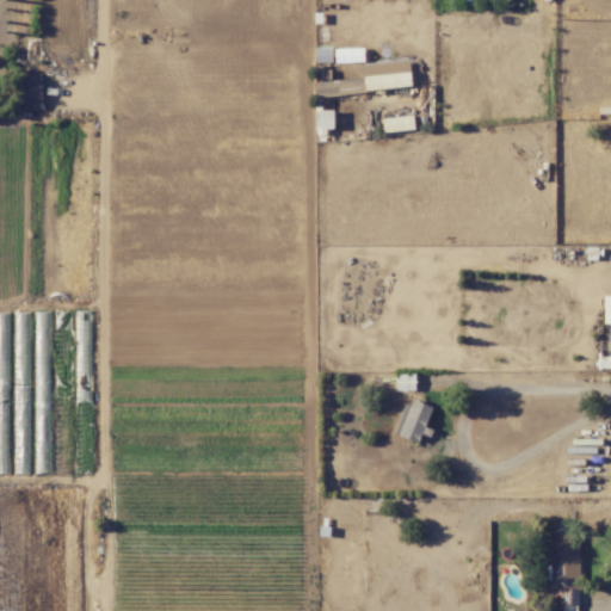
[(365,75),(366,88),(412,87),(411,73),(365,75)]
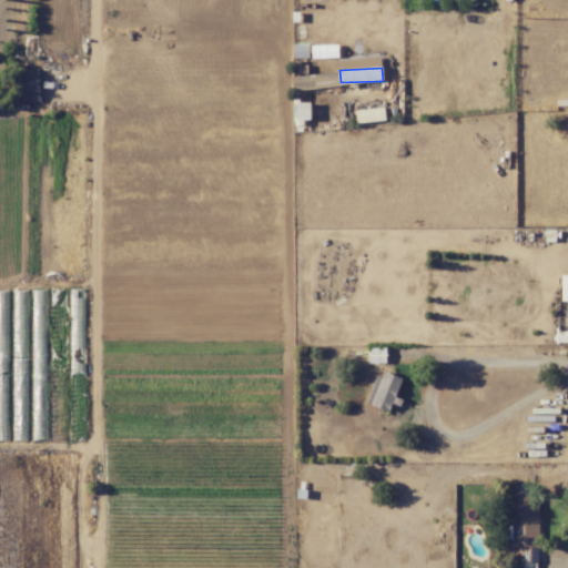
[(18,103),(40,102),(39,69),(17,70),(18,103)]
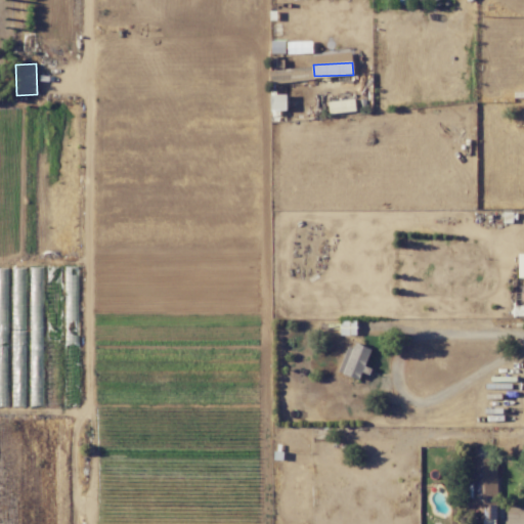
[(270,81),(313,80),(312,68),(270,70),(270,81)]
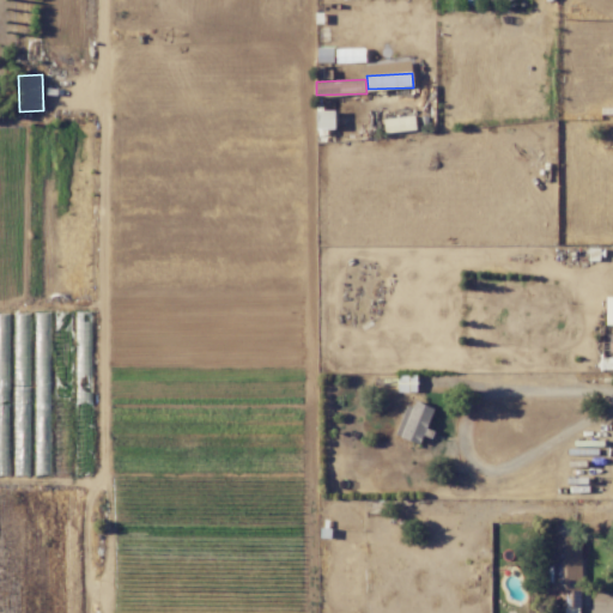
[(334,110),(316,111),(316,129),(335,128),(334,110)]
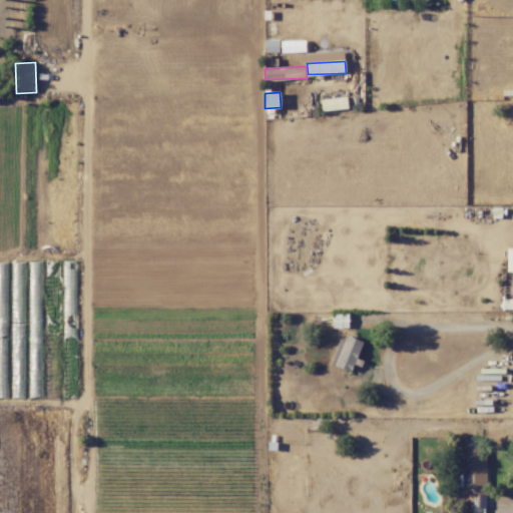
[(322,100),(323,111),(349,108),(347,97),(322,100)]
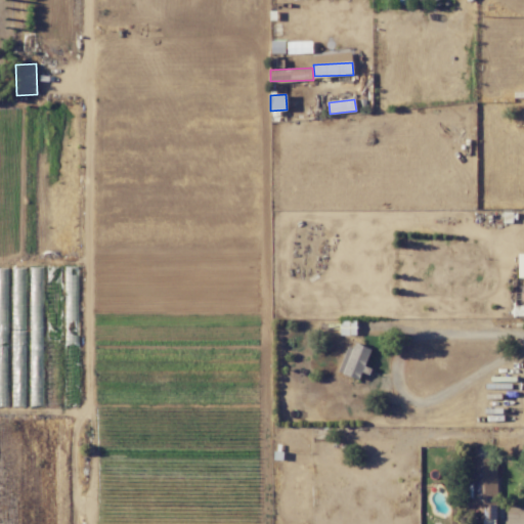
[(361,380),(370,348),(349,342),(340,374),(361,380)]
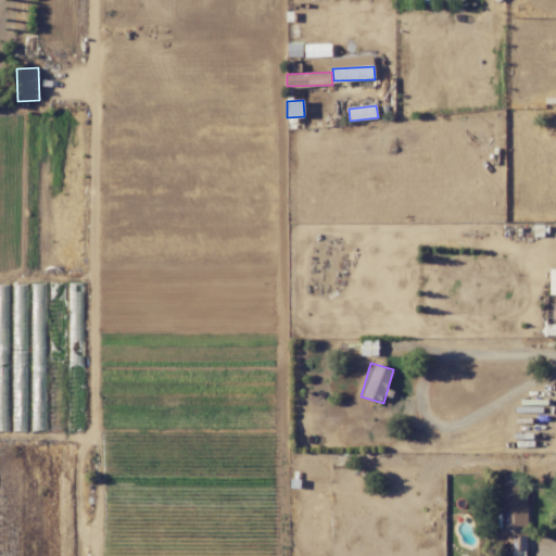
[(527,485),(498,485),(500,529),(498,529),(498,541),(509,540),(509,551),(528,551),(527,485)]
